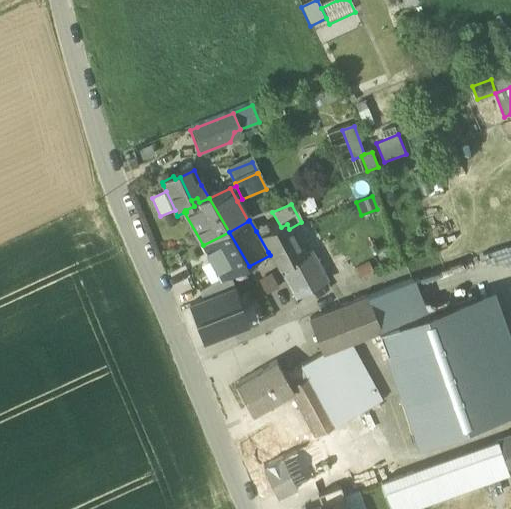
[(273,253),(283,270),(305,257),(289,229),(287,224),(281,227),(270,233),(264,236),(272,250),(273,253)]
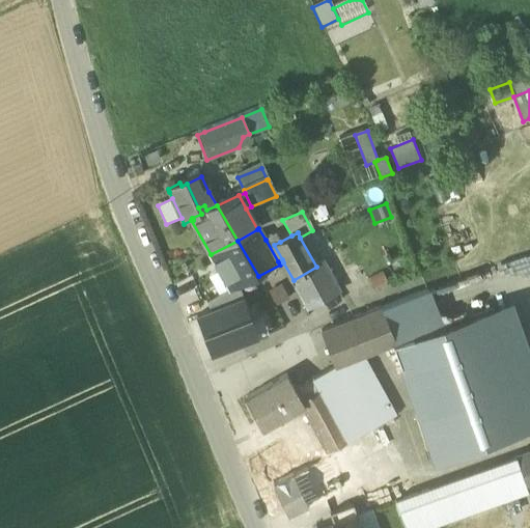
[(278,261),(282,259),(274,245),(280,242),(276,234),(266,240),(278,261)]
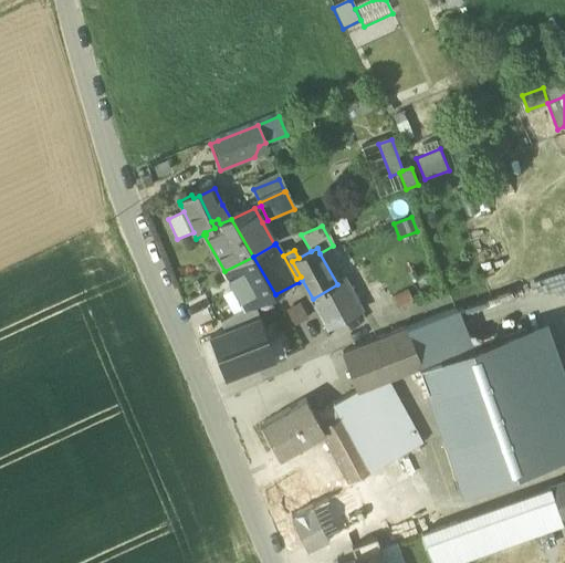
[(225,271),(246,309),(246,310),(253,305),(275,295),(253,257),(225,271)]
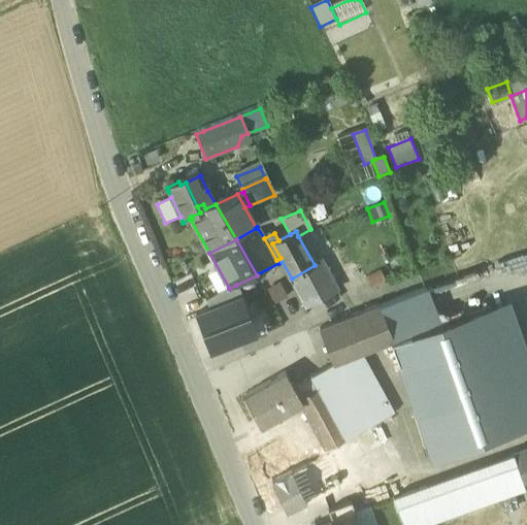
[(322,261),(315,265),(292,279),(292,280),(306,306),(337,290),(322,261)]
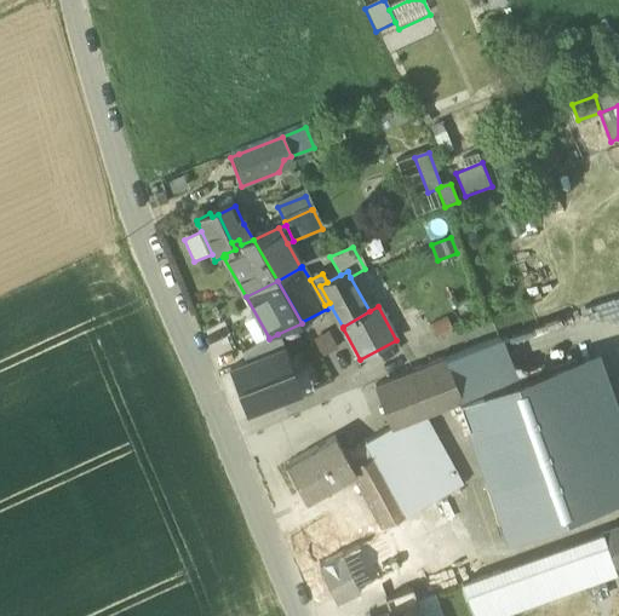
[(328,333),(313,341),(322,360),(338,351),(328,333)]
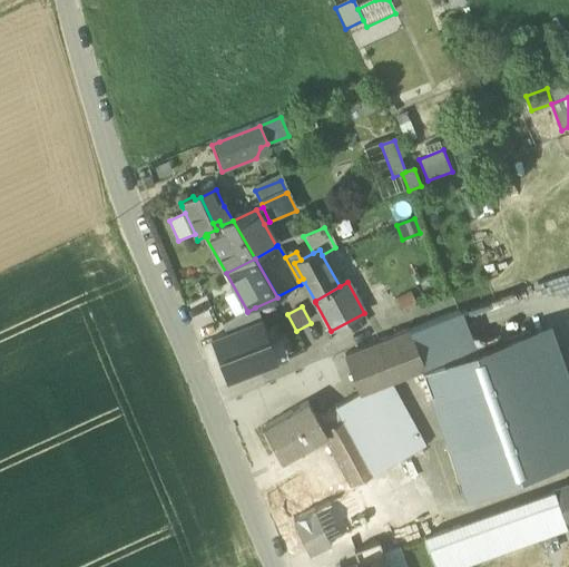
[(222,325),(227,335),(261,322),(261,321),(262,320),(255,308),(247,312),(247,311),(222,325)]
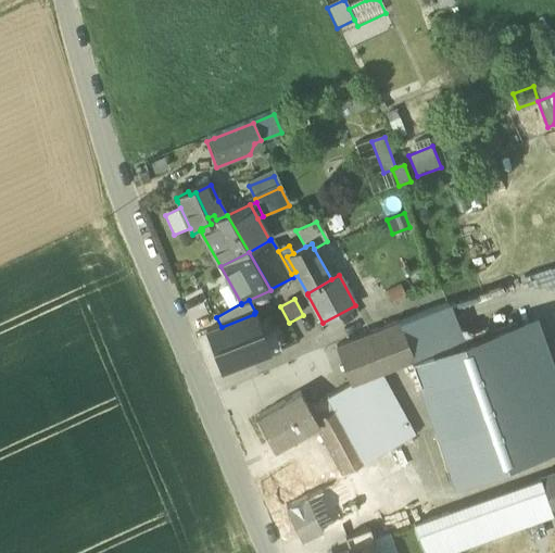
[(451,304),(400,324),(414,361),(466,343),(451,304)]
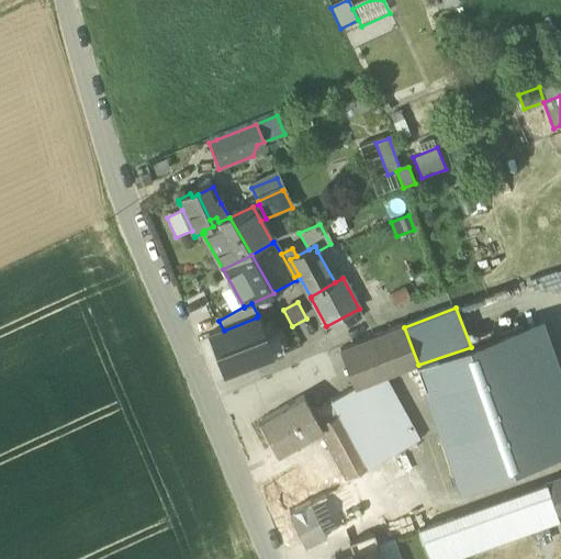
[(224,331),(209,336),(224,375),(272,356),(257,317),(224,331)]
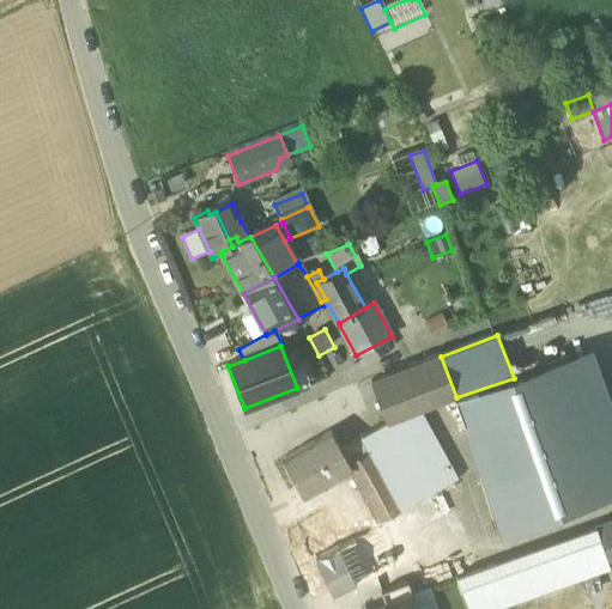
[(611,403),(593,349),(569,358),(611,477),(611,403)]
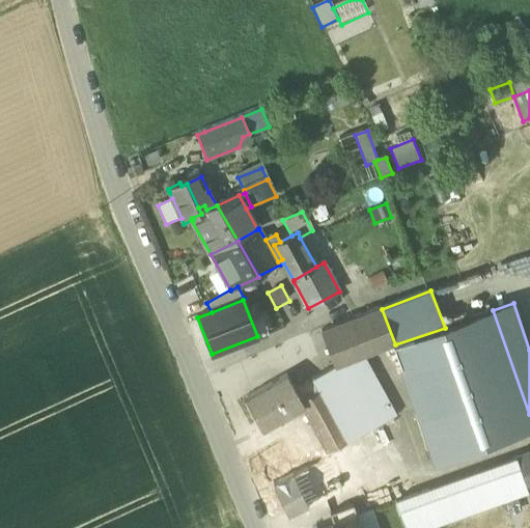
[(322,332),(335,367),(346,363),(364,356),(393,345),(395,344),(382,309),(322,332)]
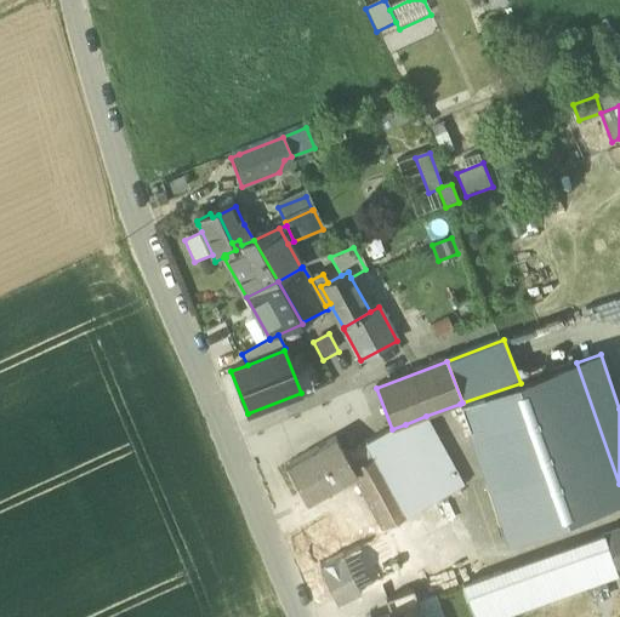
[(510,543),(511,543),(619,503),(619,484),(576,363),(521,383),(462,403),(460,404),(510,543)]
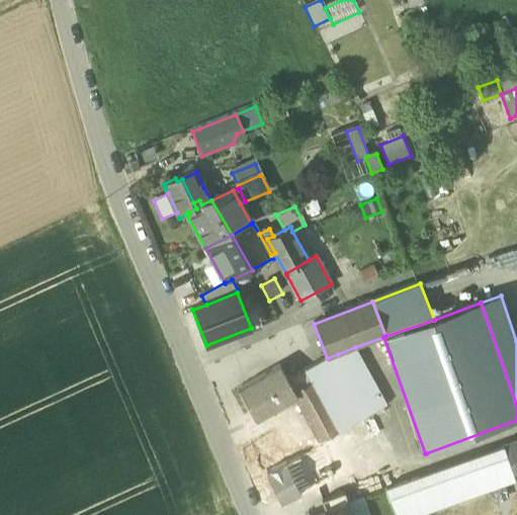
[(355,347),(338,354),(370,417),(388,408),(355,347)]
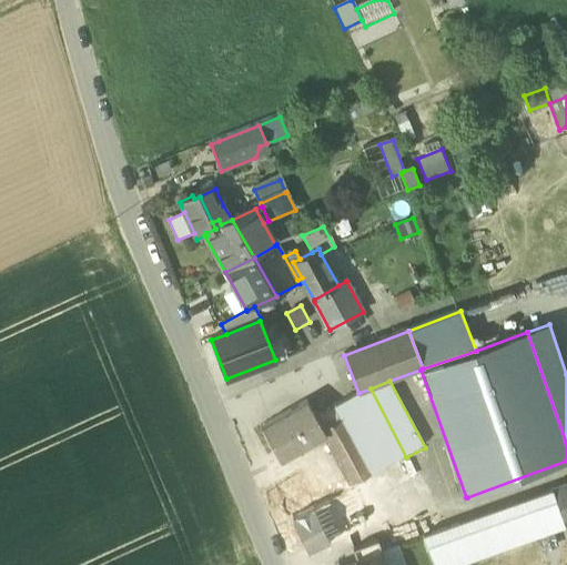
[(352,486),(406,457),(371,389),(358,393),(360,395),(337,405),(337,406),(327,412),(328,412),(317,417),(327,435),(326,435),(350,482),(352,486)]
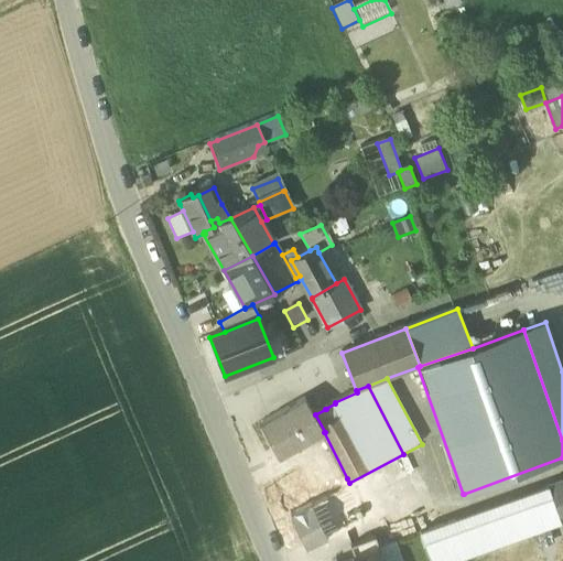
[(279,456),(280,459),(289,453),(293,451),(324,432),(325,432),(315,414),(305,398),(260,424),(279,456)]
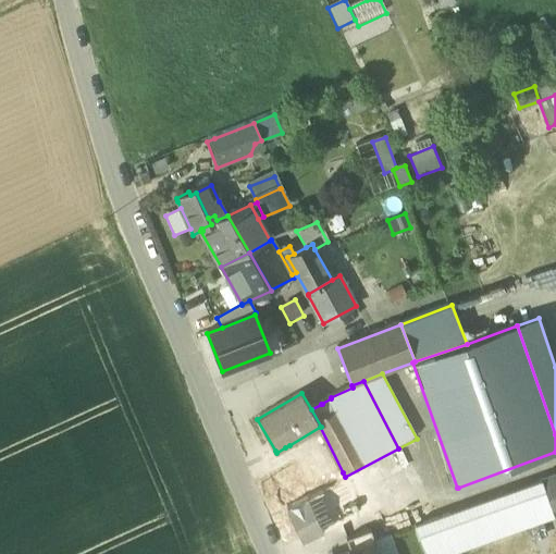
[(318,504),(289,445),(275,451),(262,457),(303,542),(363,511),(350,487),(318,504)]
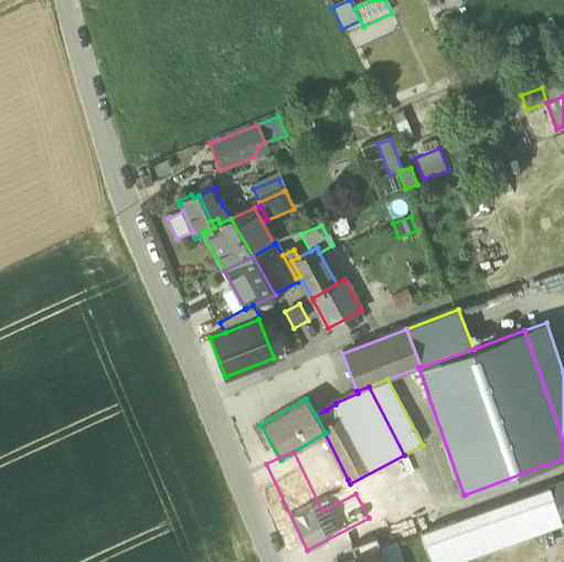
[(562,522),(563,522),(563,498),(560,486),(550,489),(562,522)]
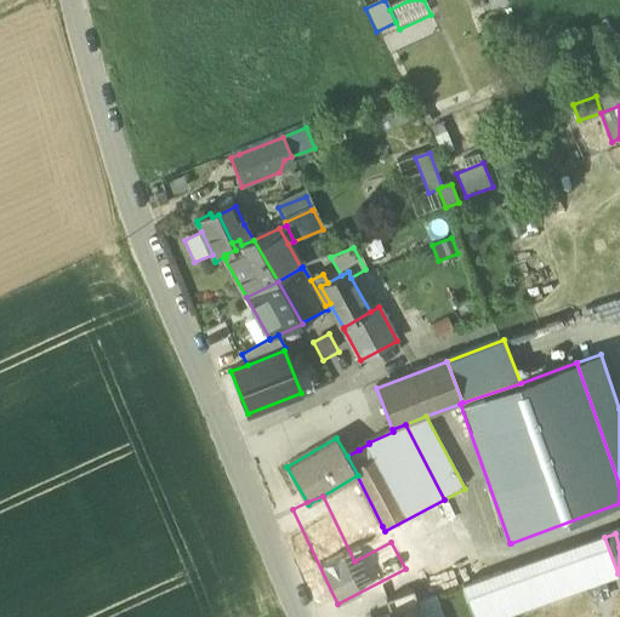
[(464,587),(473,616),(508,616),(619,577),(618,573),(604,537),(464,587)]
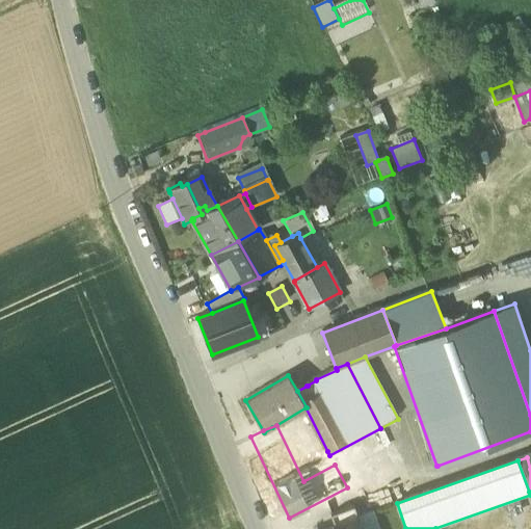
[(330,516),(336,528),(339,528),(360,521),(354,506),(330,516)]
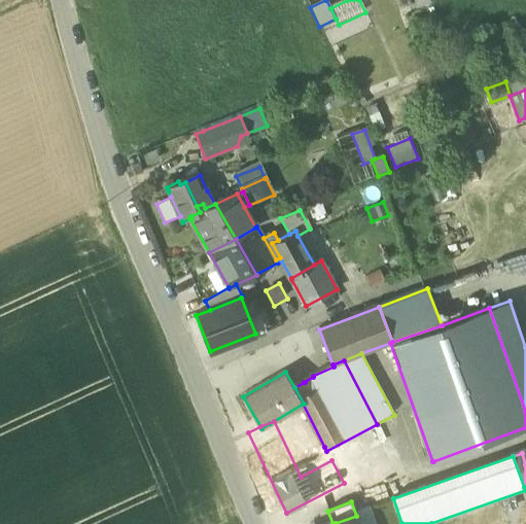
[(376,523),(371,511),(356,516),(358,523),(376,523)]
